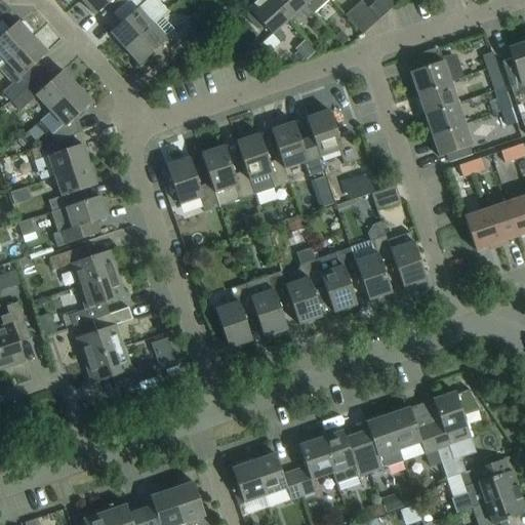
[(117,11),(128,0),(80,0),(94,15),(109,3),(117,11)]
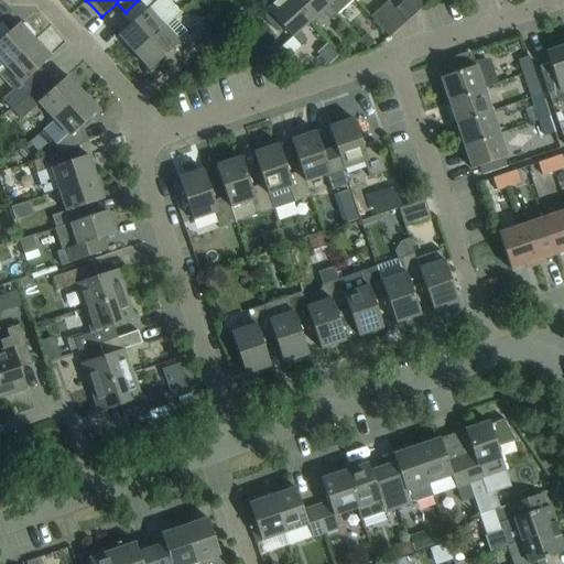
[(133,21),(118,35),(133,53),(173,18),(158,0),(139,0),(126,12),(133,21)]
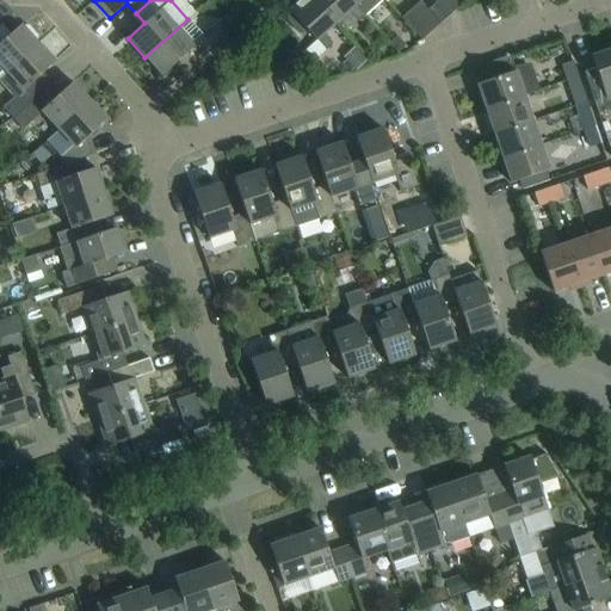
[(335,24),(313,0),(301,0),(288,12),(290,13),(288,14),(288,20),(298,32),(304,32),(306,31),(315,41),(303,53),(313,62),(332,45),(323,34),(335,24)]
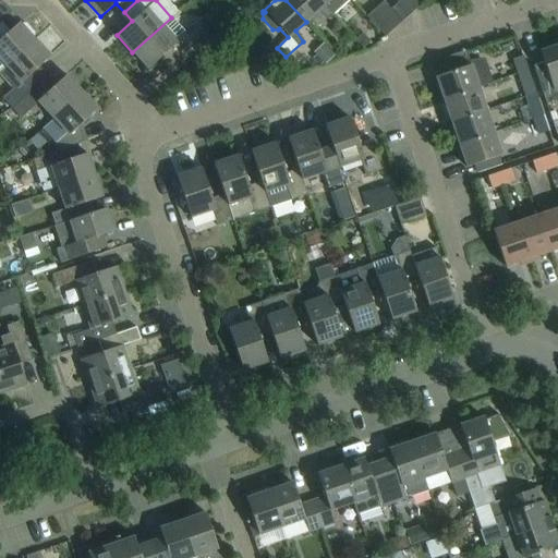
[(327,20),(331,15),(317,0),(286,0),(306,22),(316,12),(327,20)]
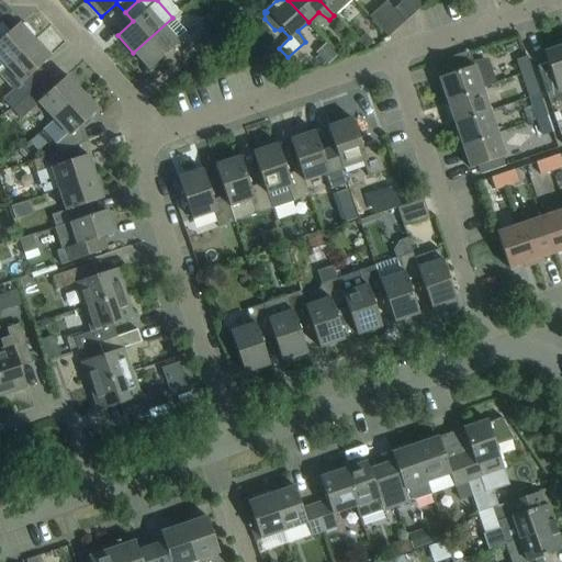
[(319,0),(334,15),(350,0),(319,0)]
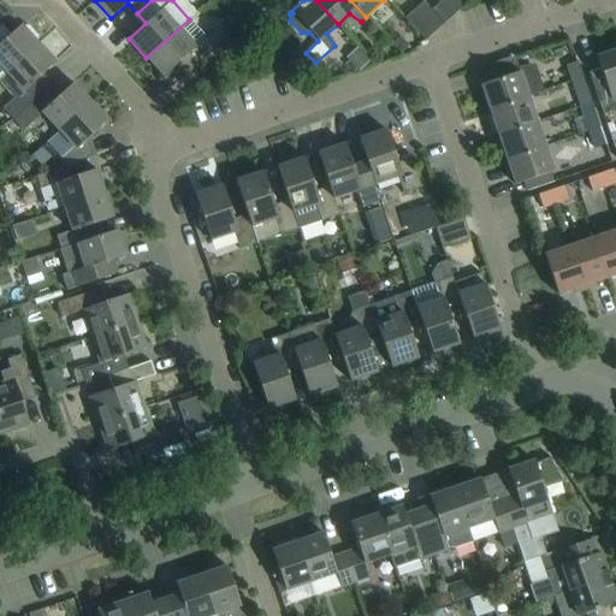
[(442,0),(431,11),(443,24),(462,6),(455,0),(442,0)]
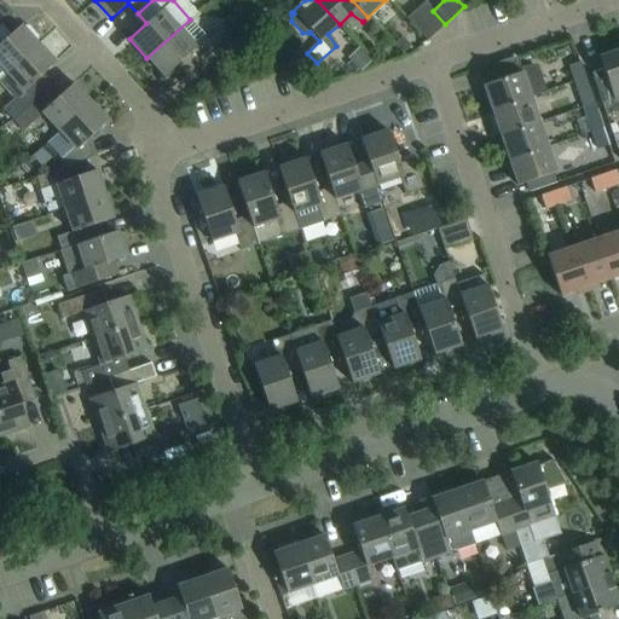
[(445,24),(433,11),(424,3),(405,19),(426,42),(445,24)]
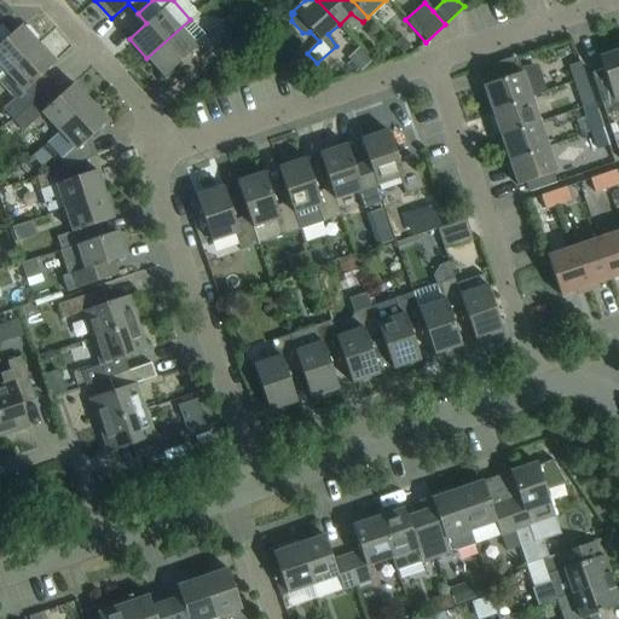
[(190,19),(146,58),(163,77),(185,58),(194,68),(229,38),(219,27),(207,38),(190,19)]
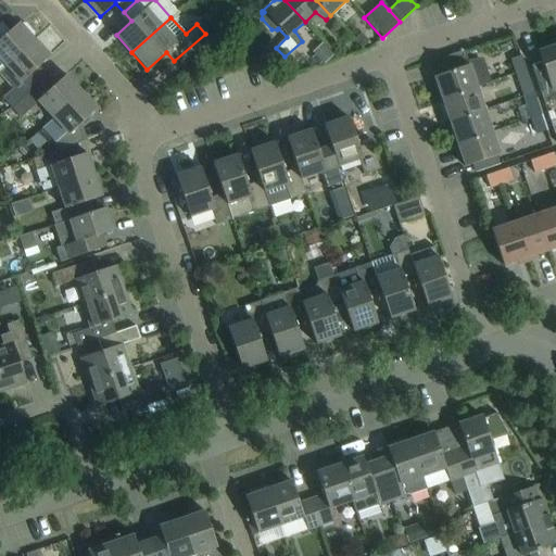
[(0,71),(34,40),(19,23),(2,38),(0,36),(0,71)]
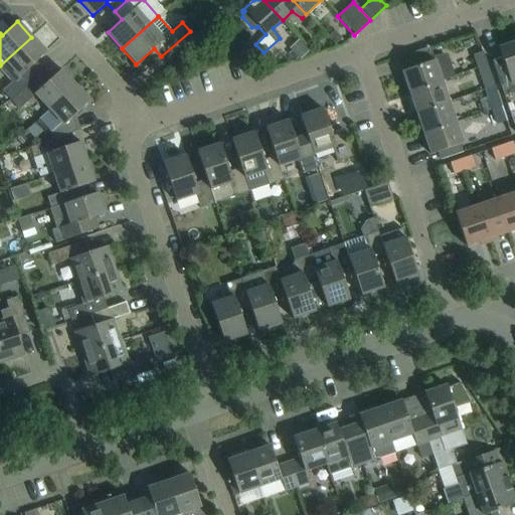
[(10,101),(37,75),(30,67),(45,53),(31,37),(0,65),(0,69),(12,83),(2,92),(10,101)]
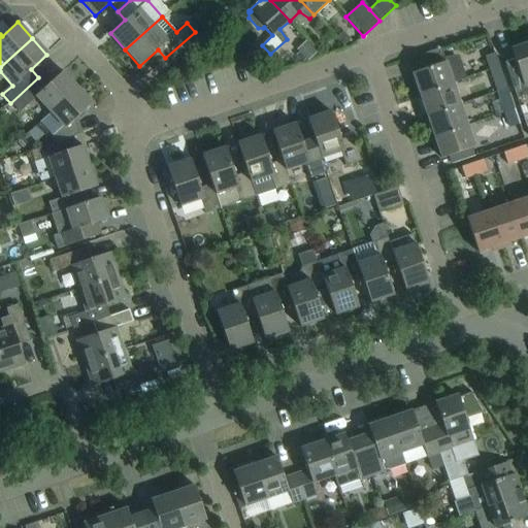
[(527,43),(510,50),(514,59),(503,62),(517,99),(527,95),(527,97),(527,43)]
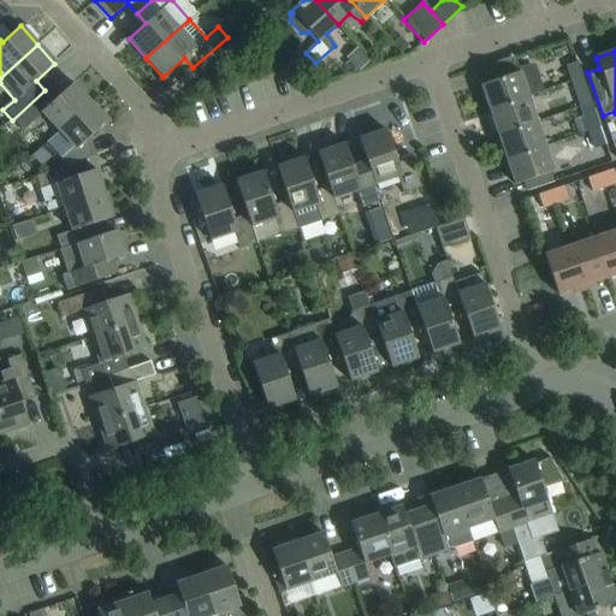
[(489,111),(528,98),(527,98),(543,92),(534,65),(517,67),(514,57),(489,65),(493,81),(480,86),(489,111)]
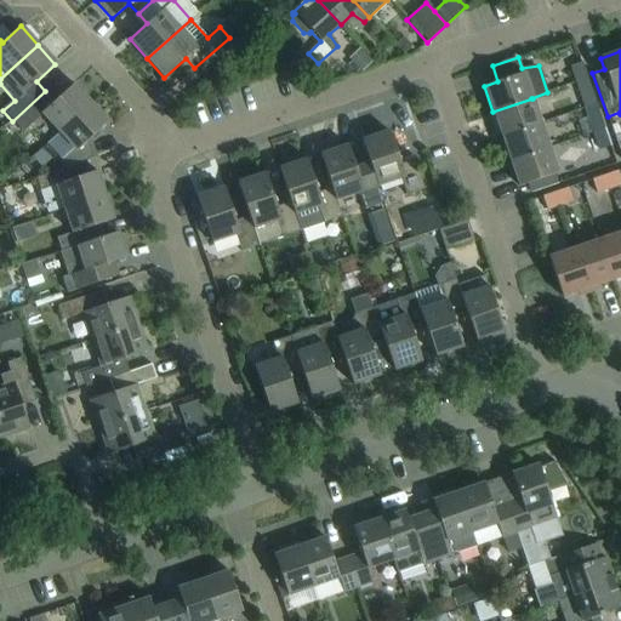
[(575,84),(587,80),(581,63),(570,67),(575,84)]
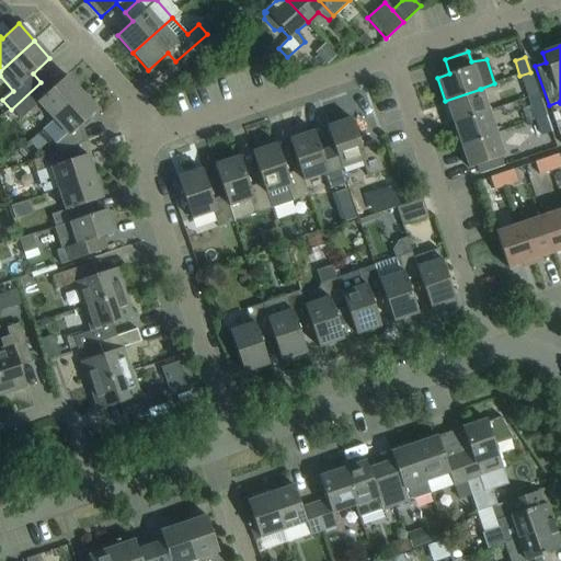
[(530,72),(519,76),(525,91),(535,87),(530,72)]
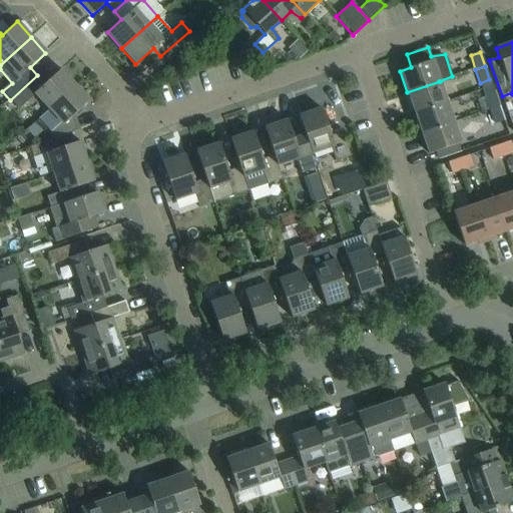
[(48,109),(74,85),(60,69),(45,84),(37,75),(10,100),(18,108),(34,94),(48,109)]
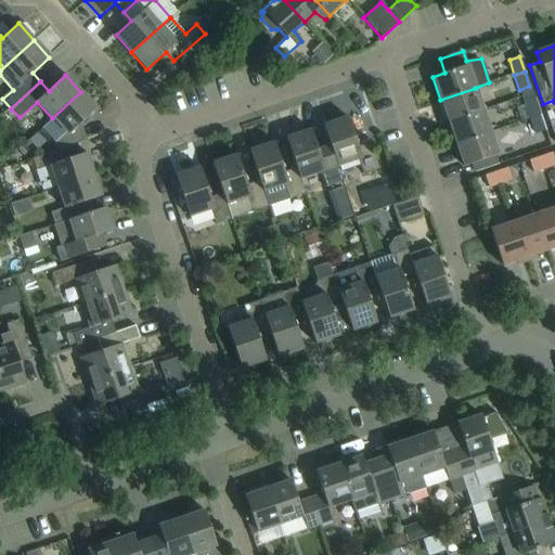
[(448,121),(483,110),(476,88),(440,100),(448,121)]
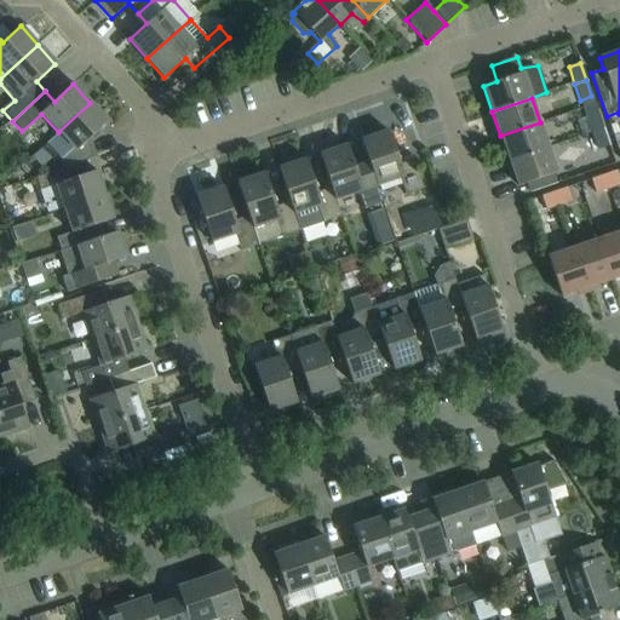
[(59,170),(69,166),(96,158),(90,138),(108,122),(90,103),(58,132),(75,151),(56,158),(59,170)]
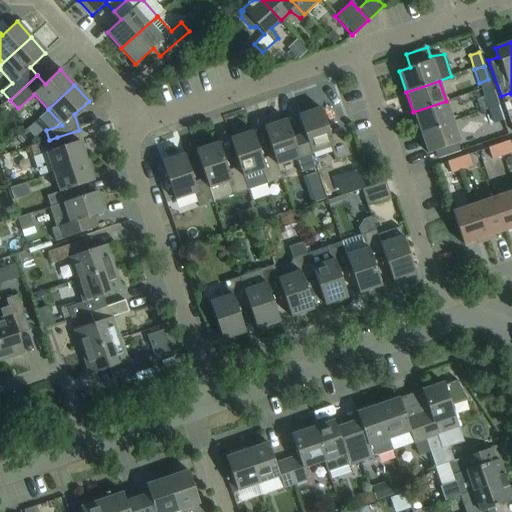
[(488,110),(498,106),(491,86),(481,90),(483,97),(478,98),(483,112),(488,110)]
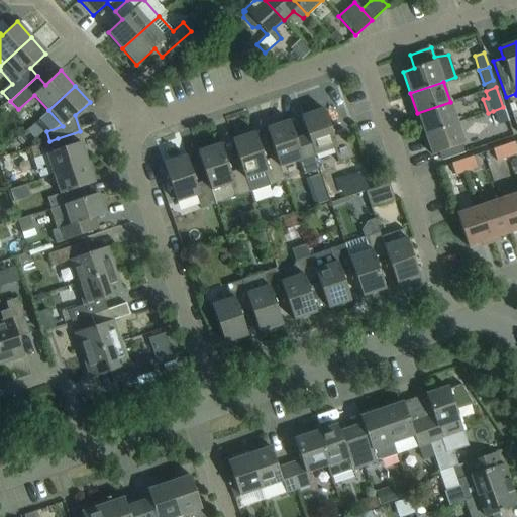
[(424,134),(456,123),(450,102),(417,113),(424,134)]
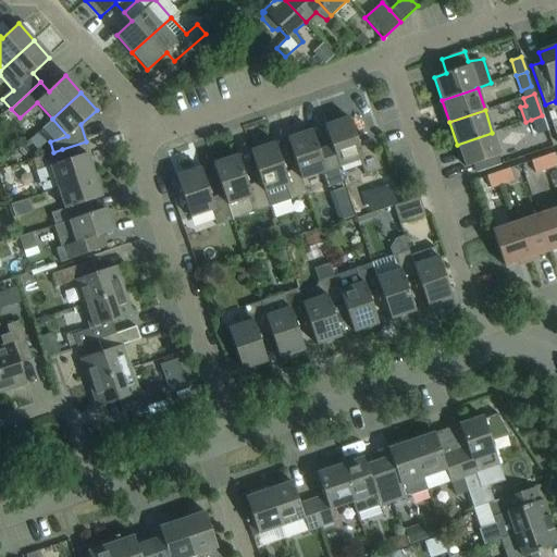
[(542,115),(531,120),(536,134),(546,131),(542,115)]
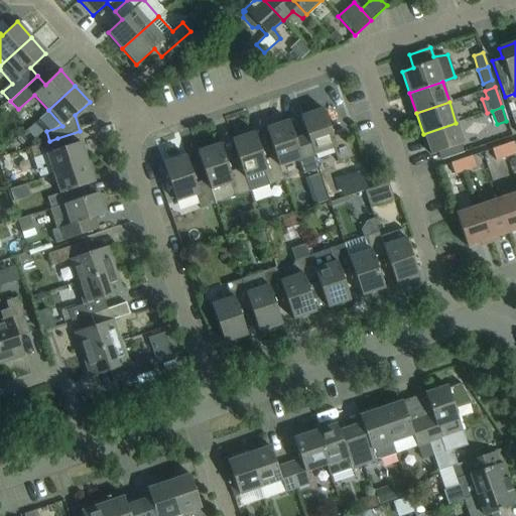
[(309,145),(313,155),(333,148),(337,162),(352,157),(344,133),(333,137),(323,109),(299,117),(309,145)]
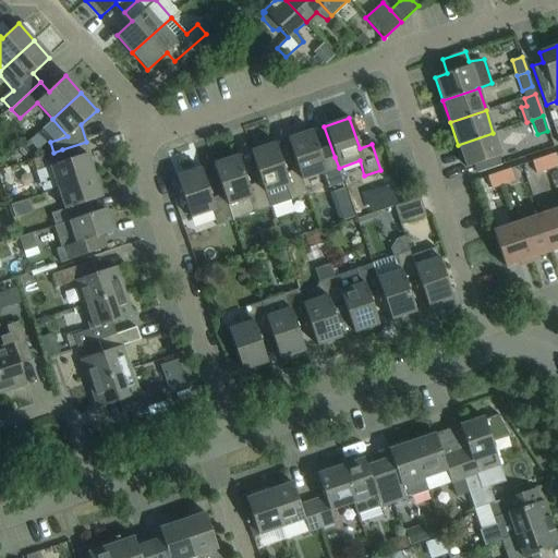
[(339,168),(335,157),(323,160),(312,131),(287,140),(298,169),(302,180),(323,173),(327,189),(343,182),(339,168)]
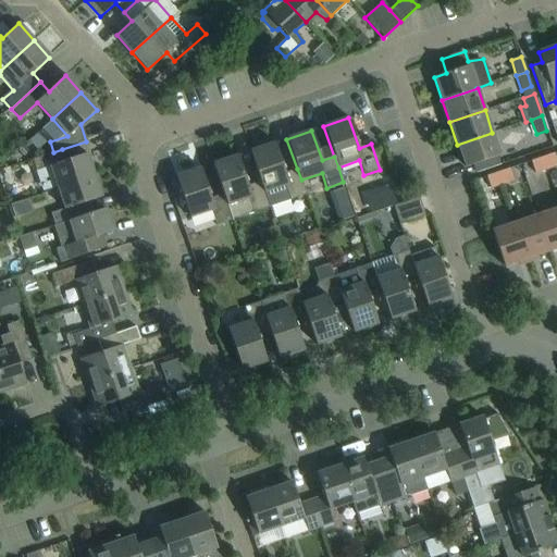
[(492,133),(457,145),(465,168),(500,156),(492,133)]
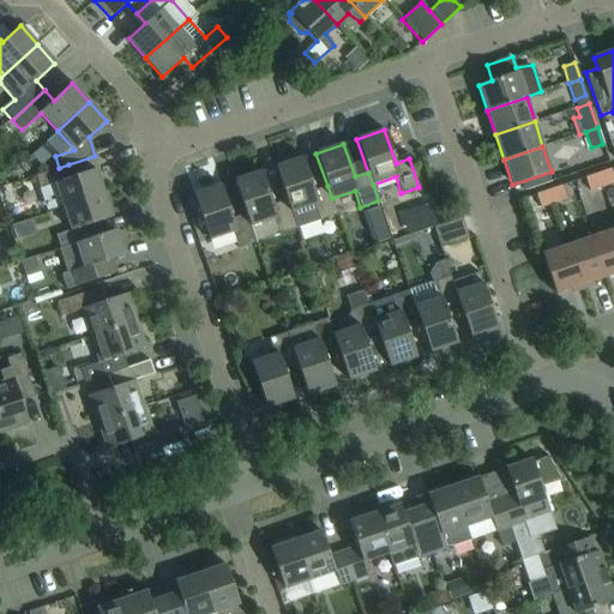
[(332,198),(327,186),(313,191),(302,158),(275,167),(287,200),(296,229),(337,215),(332,198)]
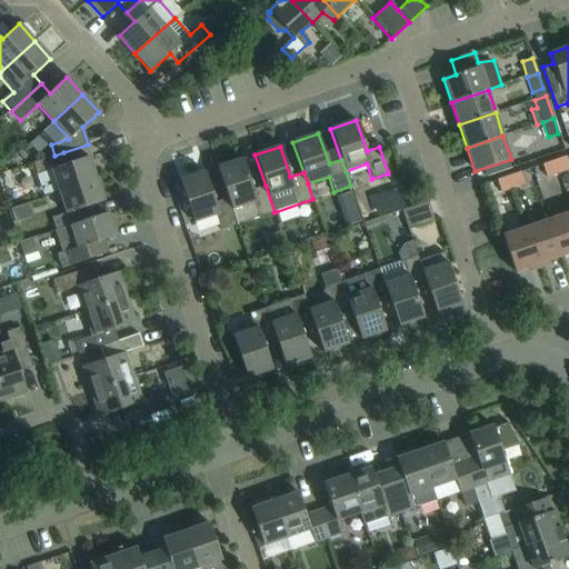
[(58,192),(96,179),(88,157),(68,165),(63,152),(55,156),(32,162),(39,183),(55,179),(58,192)]
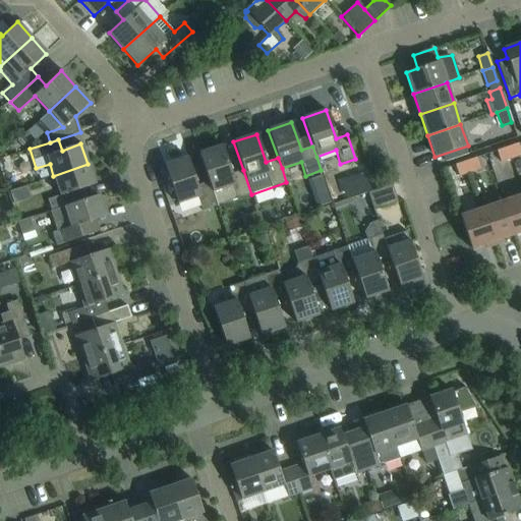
[(507,148),(511,159),(520,155),(517,143),(507,148)]
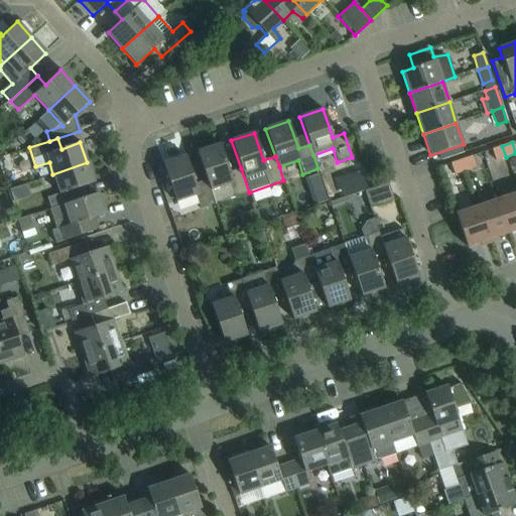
[(249,192),(241,168),(229,172),(220,144),(197,152),(207,180),(211,190),(229,183),(234,198),(249,192)]
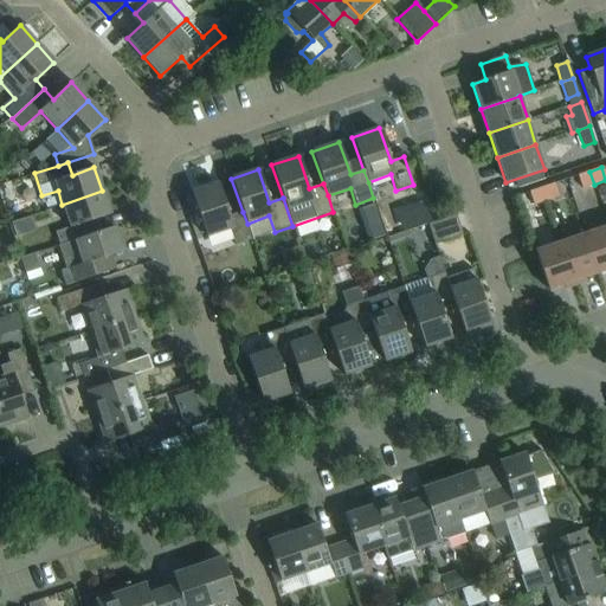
[(581,188),(594,185),(590,172),(577,175),(581,188)]
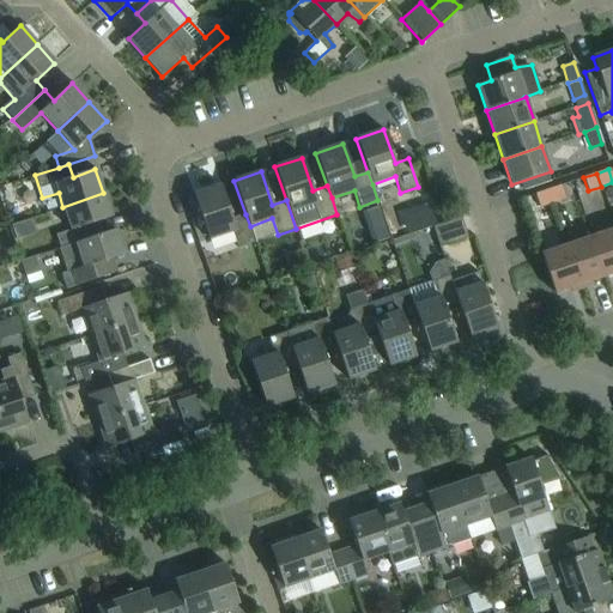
[(547,190),(552,204),(565,199),(564,196),(576,192),(572,181),(547,190)]
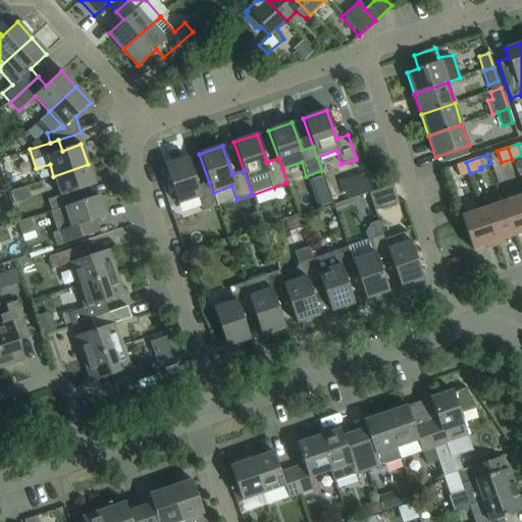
[(213,193),(209,183),(197,186),(188,158),(164,166),(177,204),(197,198),(202,211),(217,206),(213,193)]
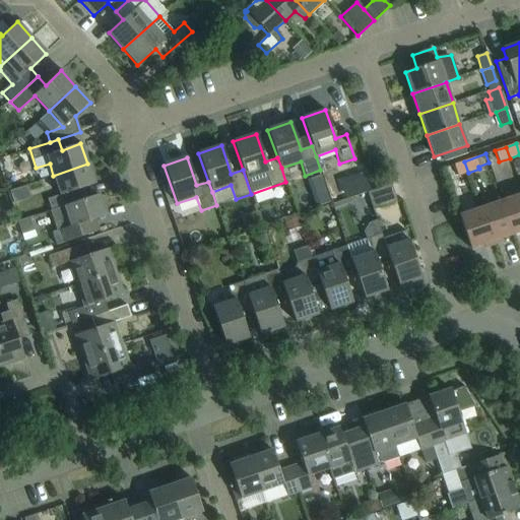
[(458,176),(468,173),(464,161),(454,165),(458,176)]
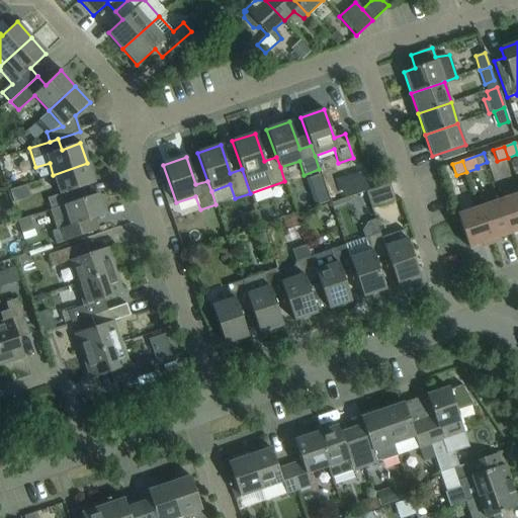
[(51,210),(64,205),(79,200),(75,190),(94,183),(87,163),(53,175),(60,194),(47,199),(51,210)]
